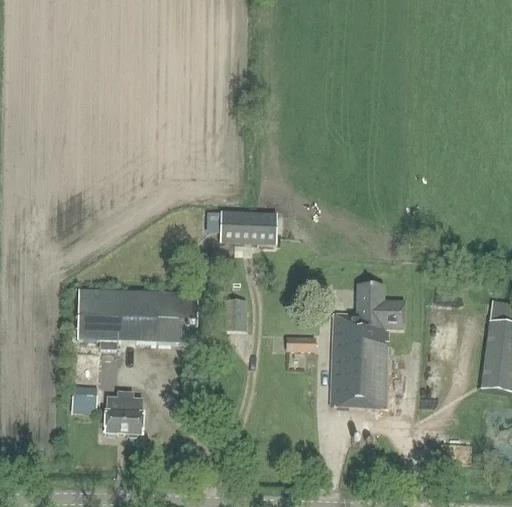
[(275,245),(276,212),(220,210),(219,243),(275,245)]
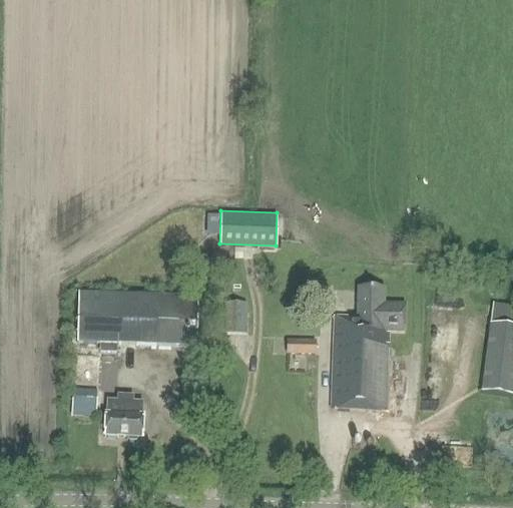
[(357,313),(334,313),(331,406),(387,408),(389,328),(404,328),(405,301),(384,300),(384,285),(357,284),(357,313)]
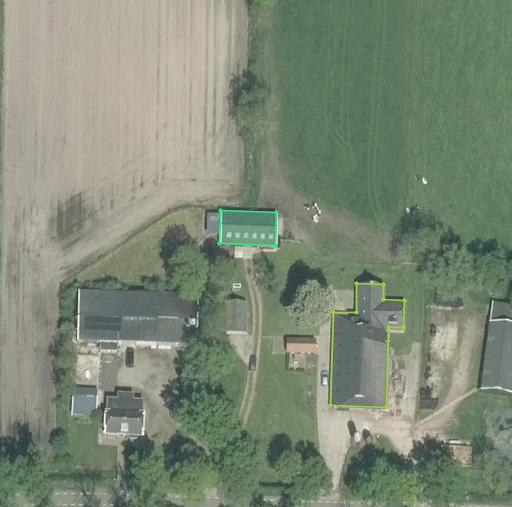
[(116,340),(191,342),(192,288),(78,286),(77,339),(99,339),(99,348),(116,348),(116,340)]
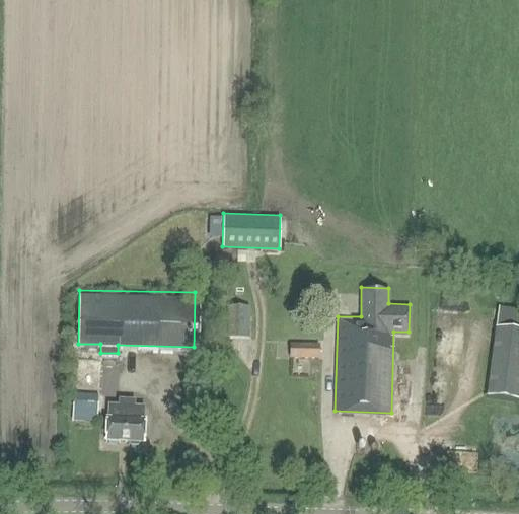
[(227,336),(247,336),(248,303),(227,303),(227,336)]
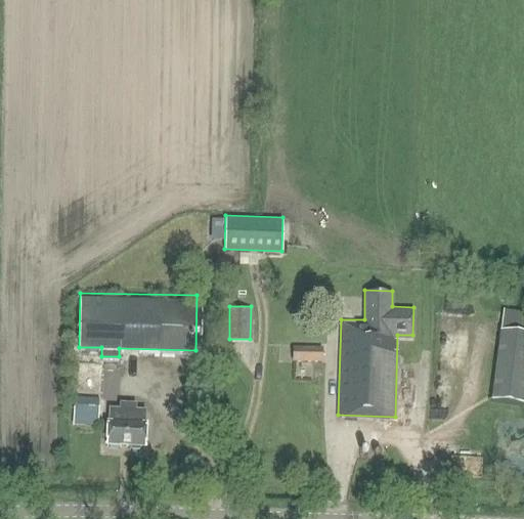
[(523,331),(499,328),(490,395),(523,399),(523,331)]
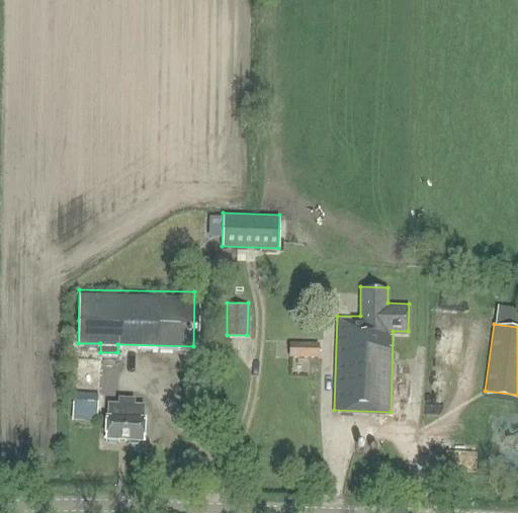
[(289,339),(289,354),(318,354),(319,340),(289,339)]
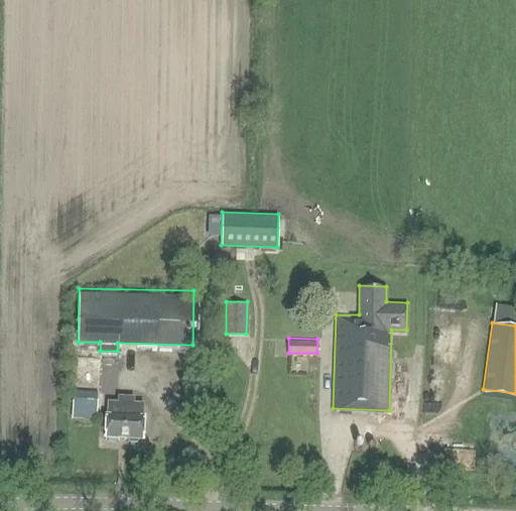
[(98,390),(73,389),(72,406),(97,407),(98,390)]
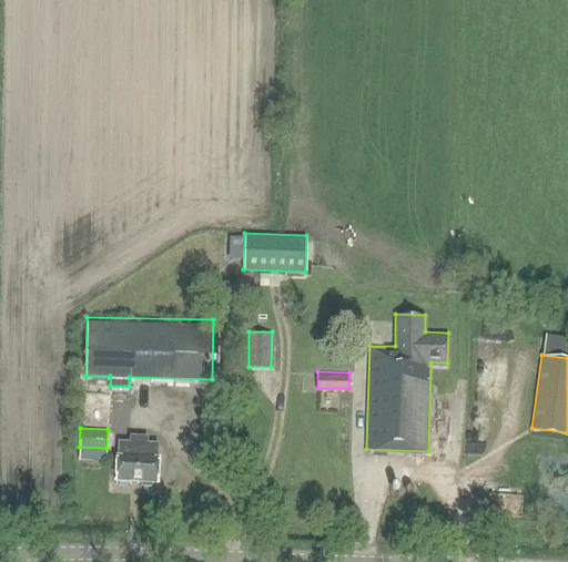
[(158,480),(158,455),(156,455),(156,441),(119,440),(118,452),(117,452),(115,478),(158,480)]
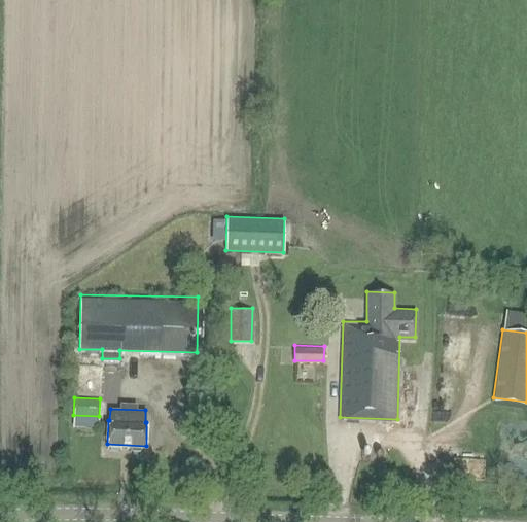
All buildings are outlined.
